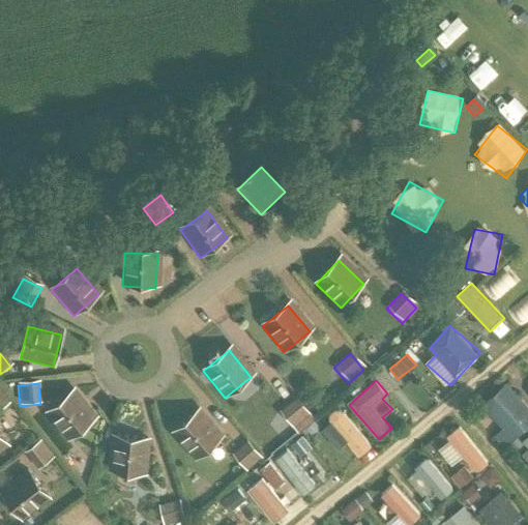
[(503,432),(497,436),(503,446),(527,430),(527,409),(512,384),(485,402),(503,432)]
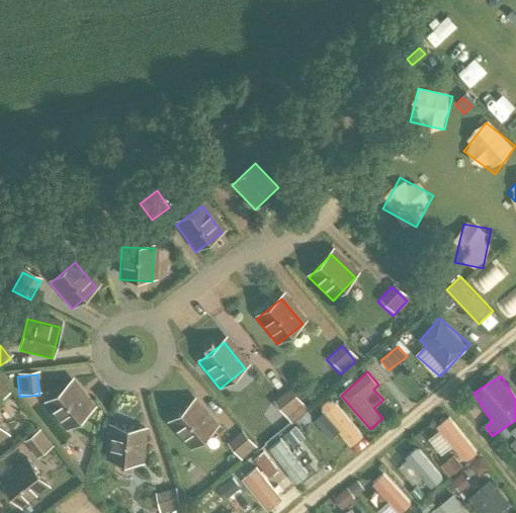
[(0,402),(8,396),(0,385),(0,402)]
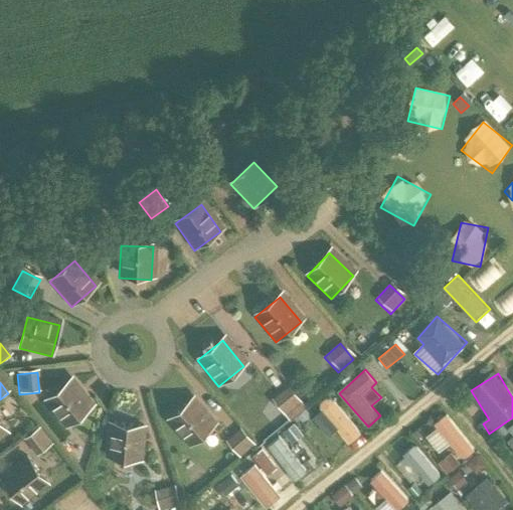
[(44,402),(65,429),(91,407),(69,382),(44,402)]
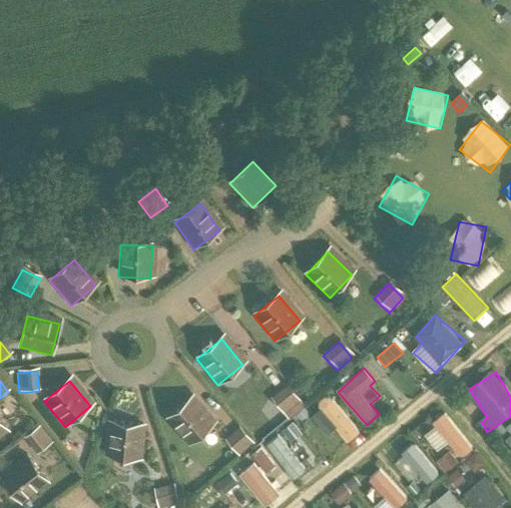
[(288,420),(306,409),(291,385),(273,396),(288,420)]
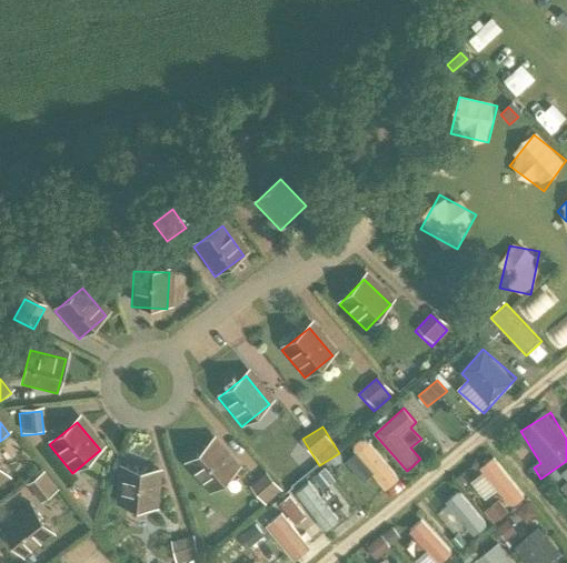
[(386,491),(399,481),(367,438),(355,446),(386,491)]
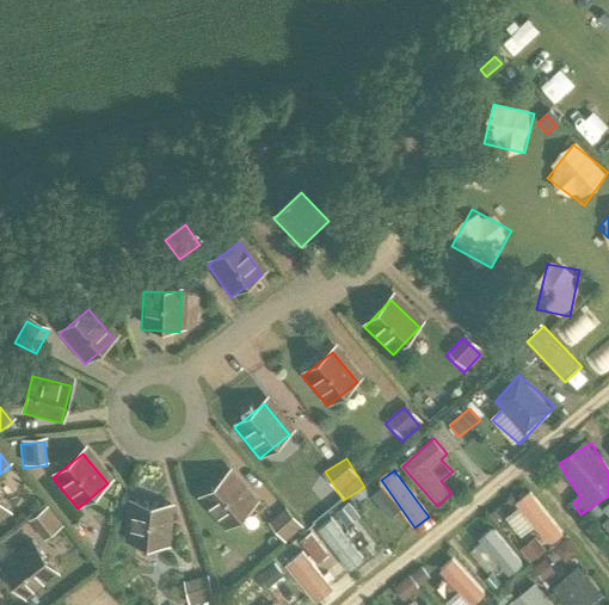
[(253,505),(227,475),(198,501),(225,530),(253,505)]
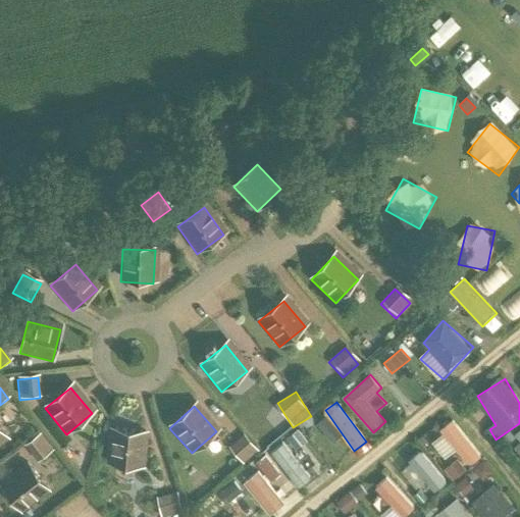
[(470,466),(482,457),(453,420),(442,430),(470,466)]
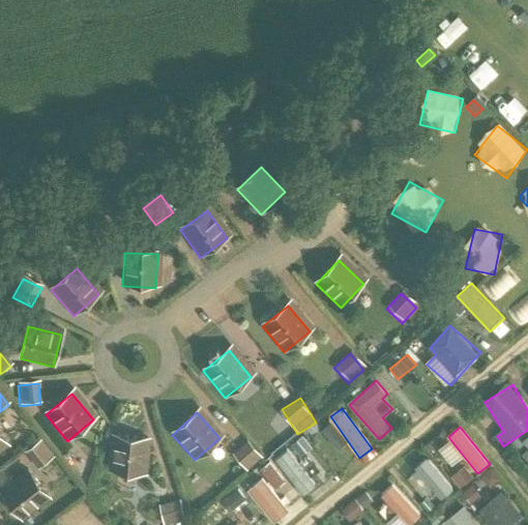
[(527,437),(519,445),(527,456),(527,437)]
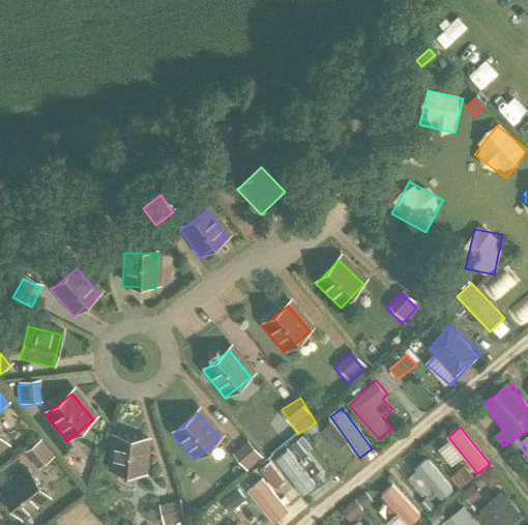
[(113,439),(109,473),(142,476),(146,442),(113,439)]
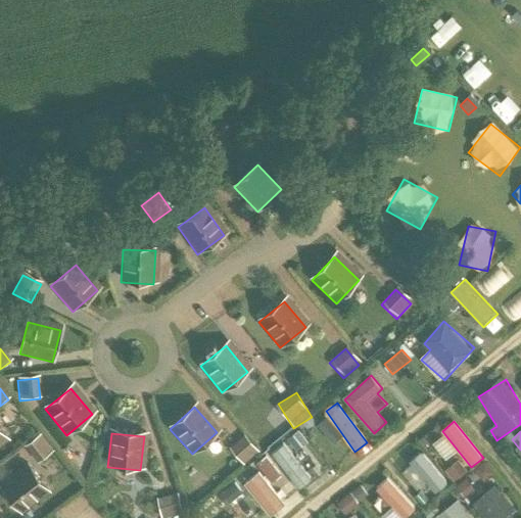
[(231,448),(245,465),(261,452),(246,434),(231,448)]
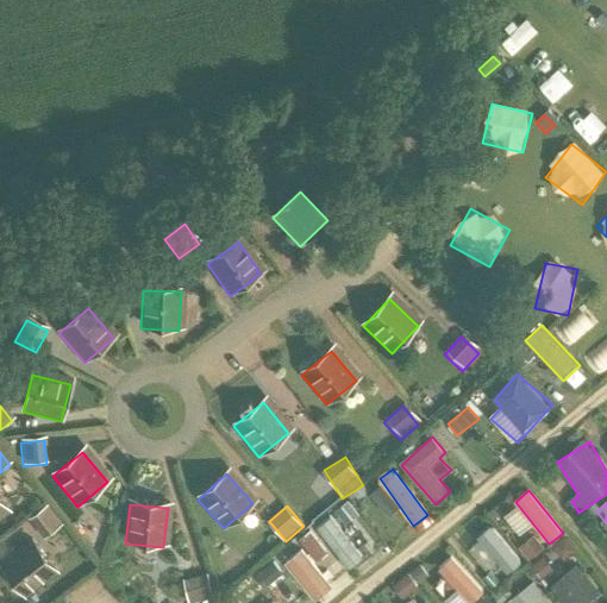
[(26,523),(42,542),(61,528),(45,508),(26,523)]
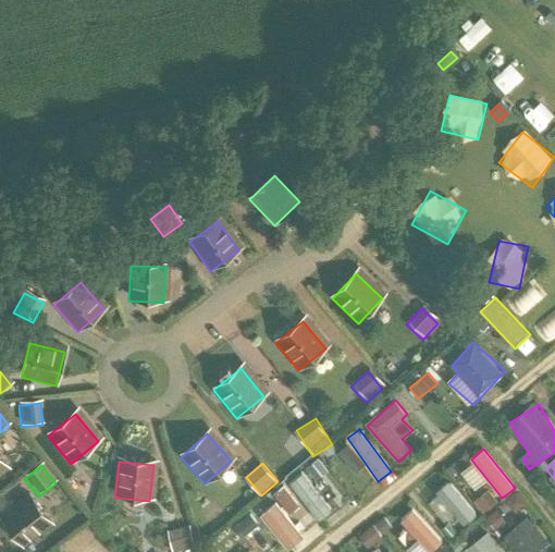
[(464,470),(469,486),(483,480),(478,465),(464,470)]
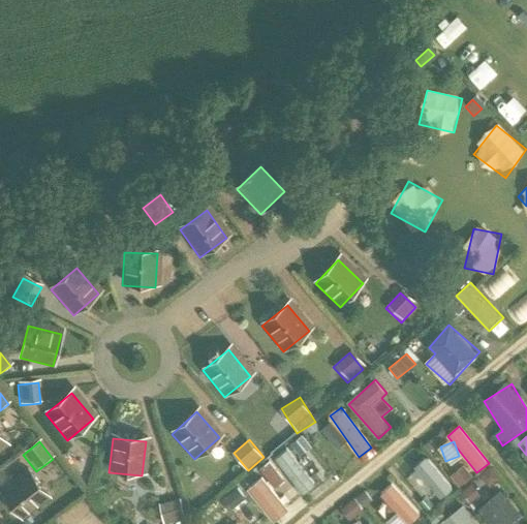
[(275,459),(304,496),(316,486),(287,450),(275,459)]
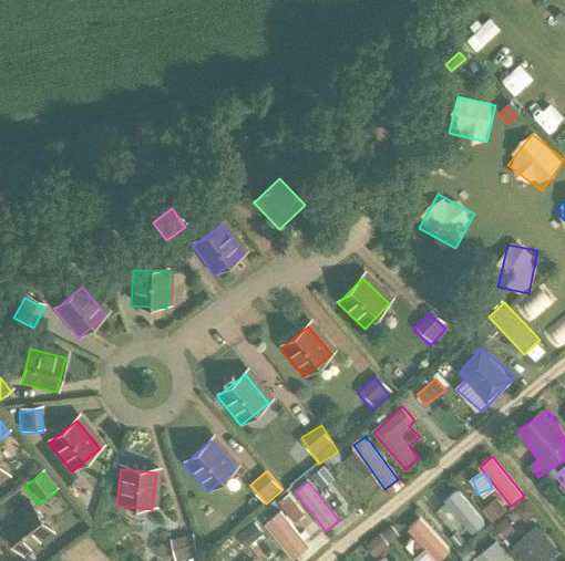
[(473,534),(486,523),(456,490),(443,502),(473,534)]
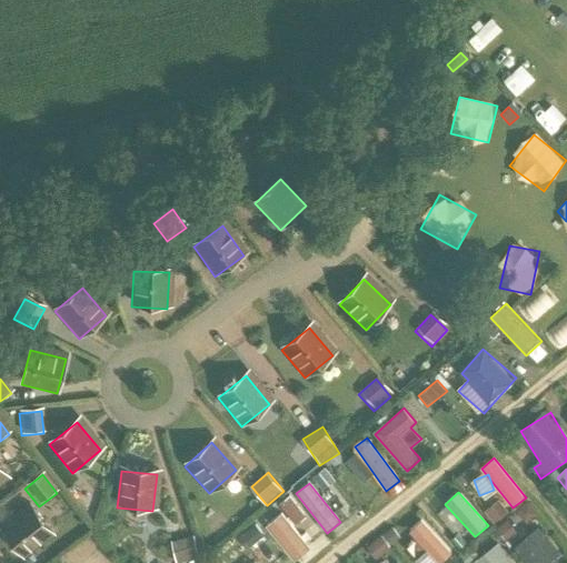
[(282,504),(301,524),(310,515),(291,496),(282,504)]
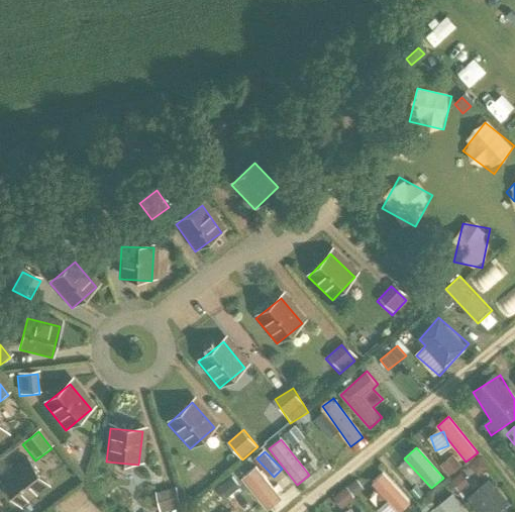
[(452,455),(440,467),(449,478),(462,467),(452,455)]
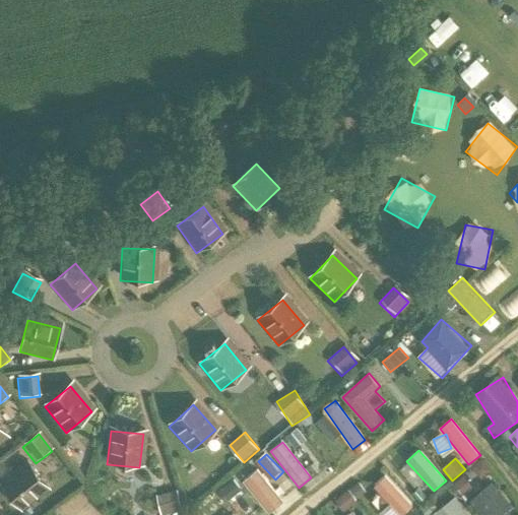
[(483,459),(472,468),(480,479),(493,470),(483,459)]
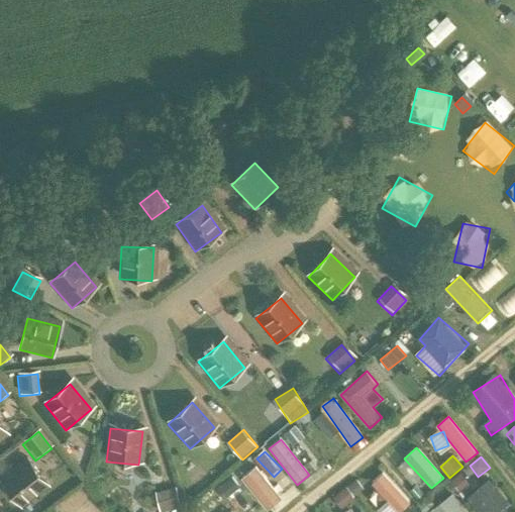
[(25,462),(0,482),(0,484),(19,508),(45,488),(25,462)]
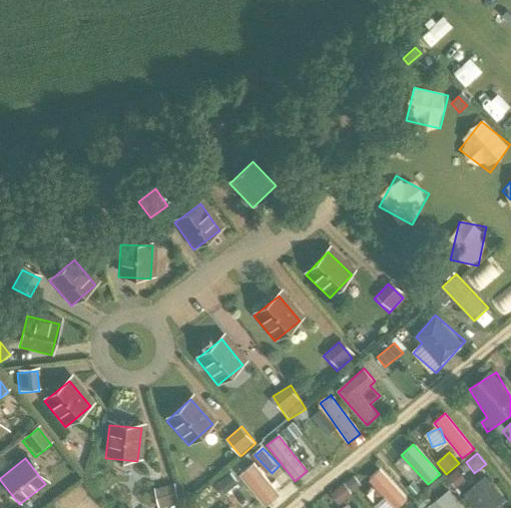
[(242,472),(265,507),(281,498),(259,463),(242,472)]
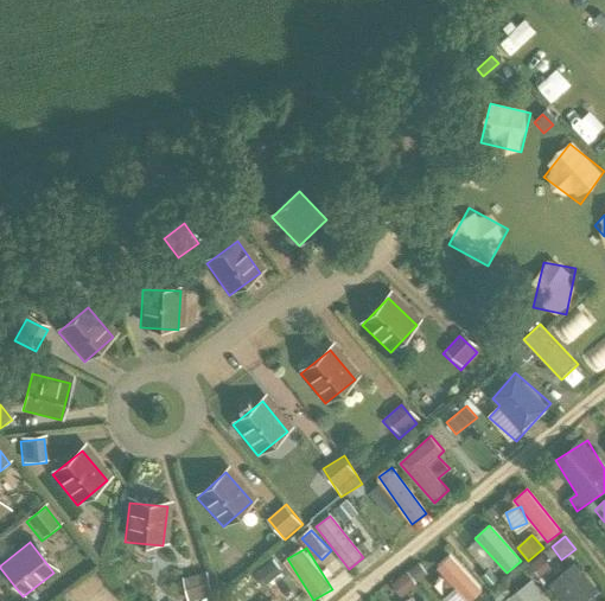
[(446,599),(447,600),(472,600),(483,592),(452,555),(437,568),(457,590),(446,599)]
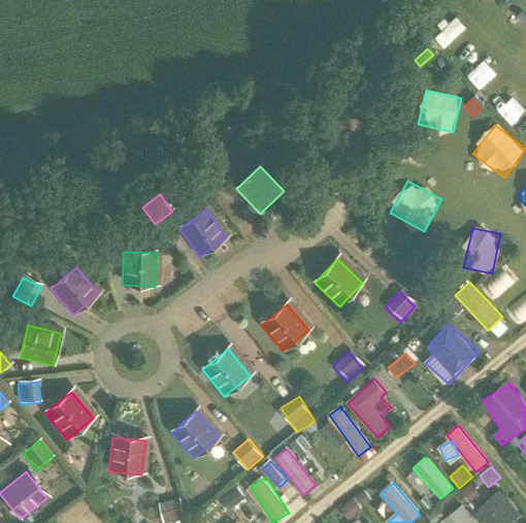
[(363,490),(340,512),(351,522),(372,499),(363,490)]
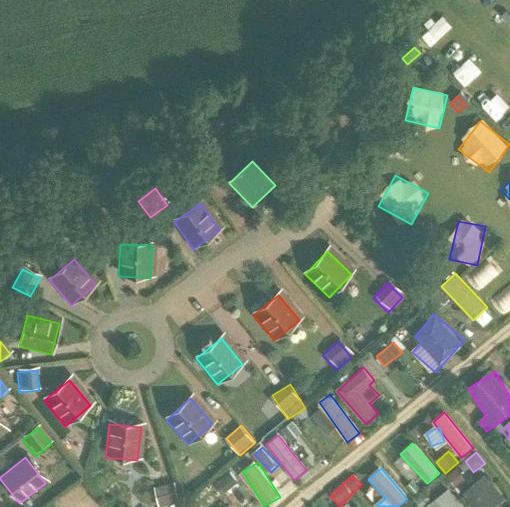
[(498,506),(506,500),(485,475),(463,493),(474,506),(498,506)]
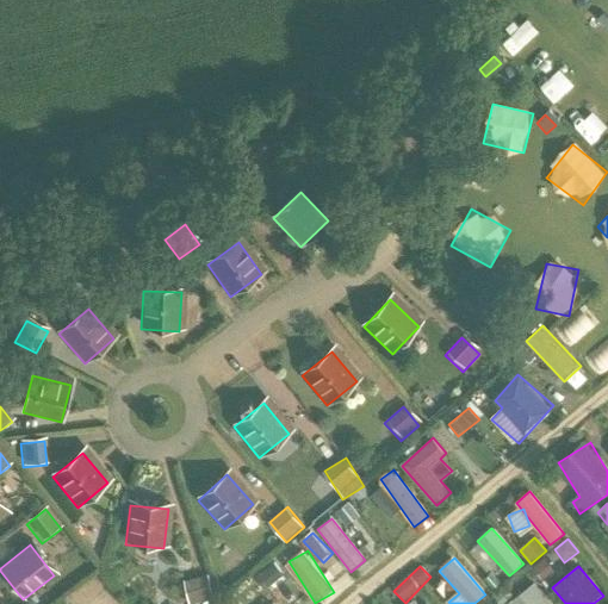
[(205,578),(181,585),(186,603),(206,603),(211,602),(205,578)]
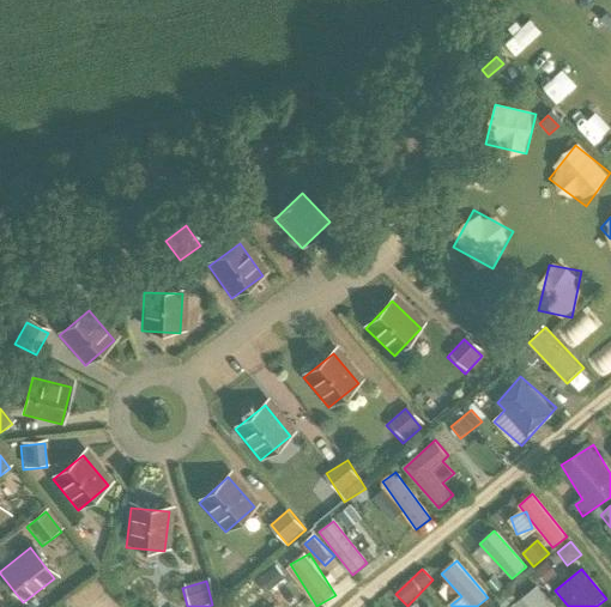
[(555,606),(537,586),(512,606),(555,606)]
